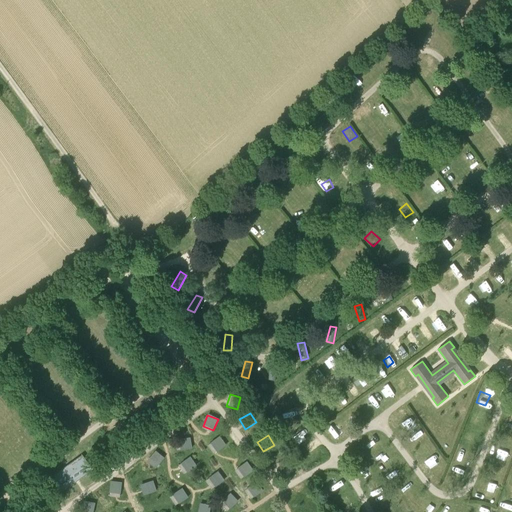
[(218,438),(209,446),(216,454),(225,446),(218,438)]
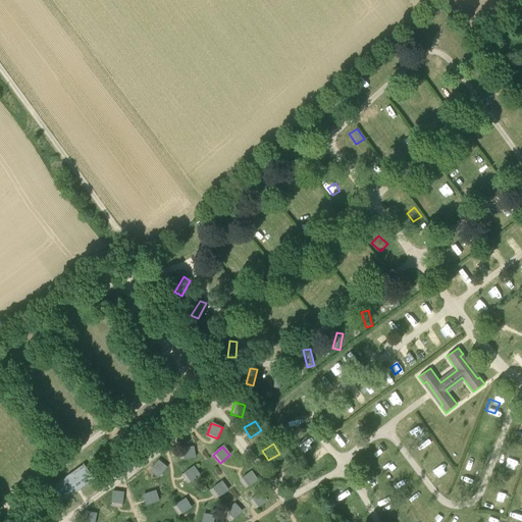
[(425,454),(429,461),(441,454),(437,447),(425,454)]
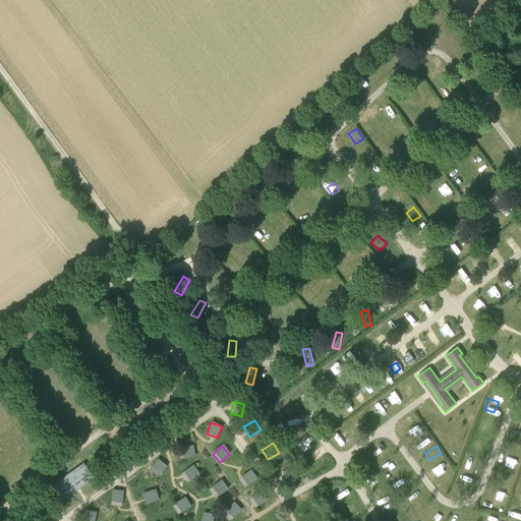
[(192,447),(179,449),(180,460),(193,458),(192,447)]
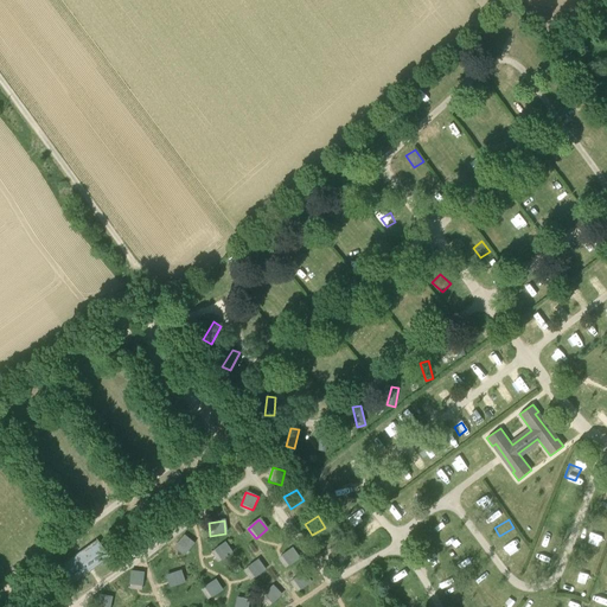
[(592,544),(602,548),(605,537),(594,535),(592,544)]
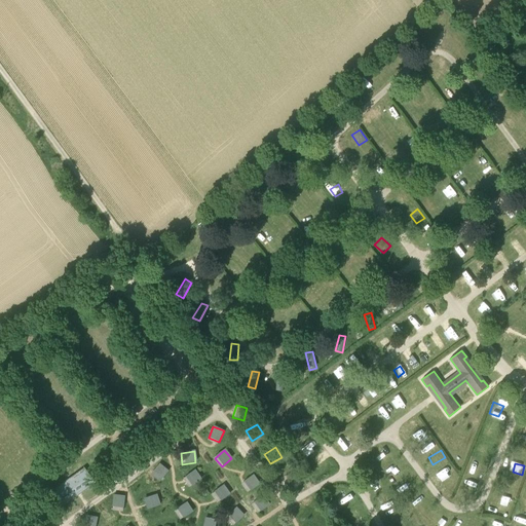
[(84,467),(52,490),(63,506),(96,483),(84,467)]
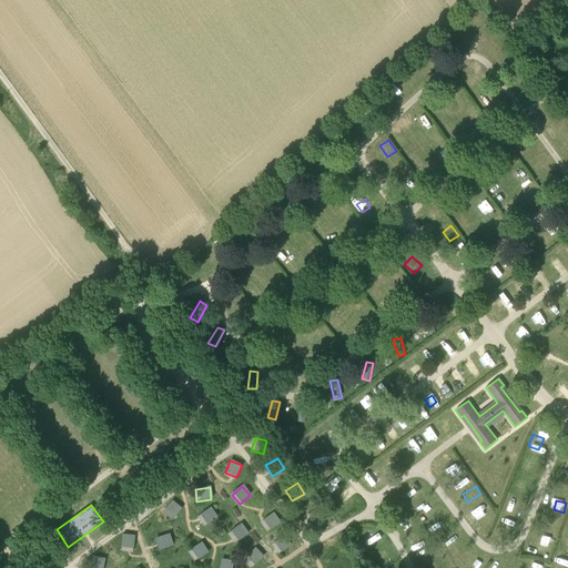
[(426,520),(438,511),(435,506),(423,515),(426,520)]
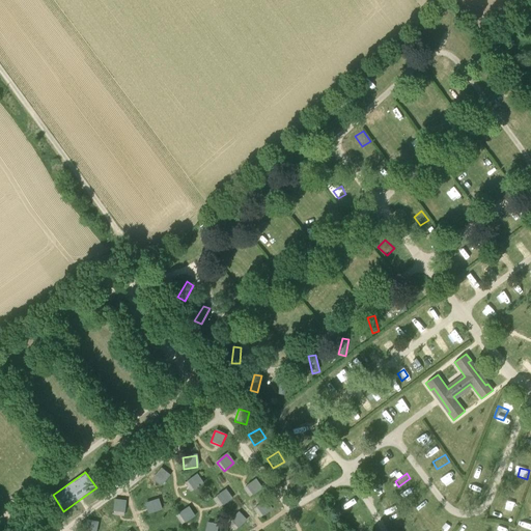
[(195,474),(184,480),(189,491),(200,484),(195,474)]
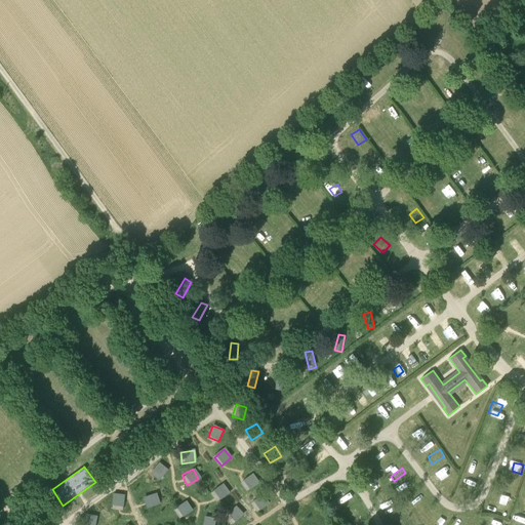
[(251,476),(241,483),(248,492),(258,485),(251,476)]
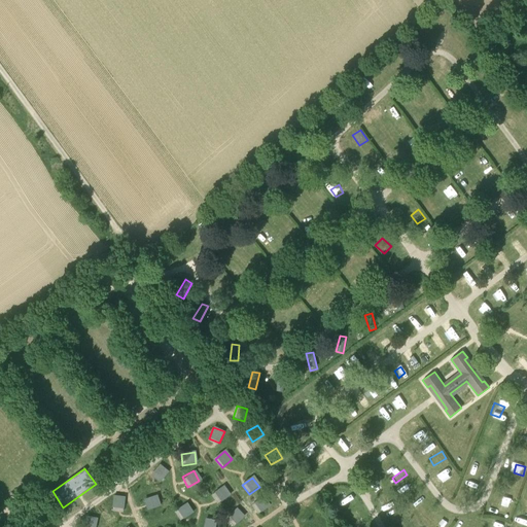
[(297,478),(285,479),(286,490),(299,489),(297,478)]
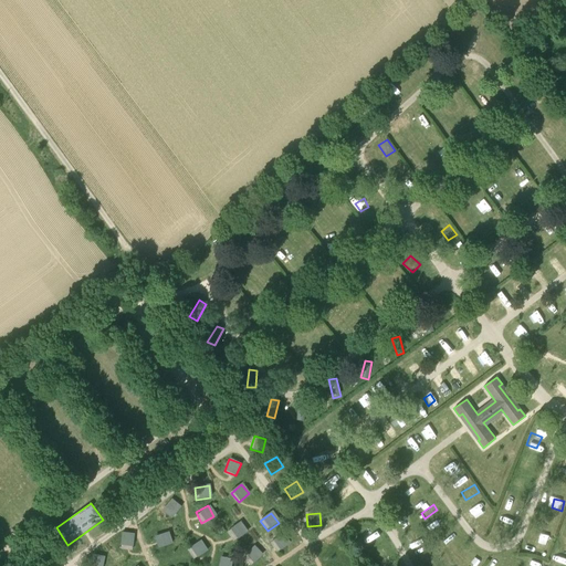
[(239,524),(228,532),(234,542),(245,534),(239,524)]
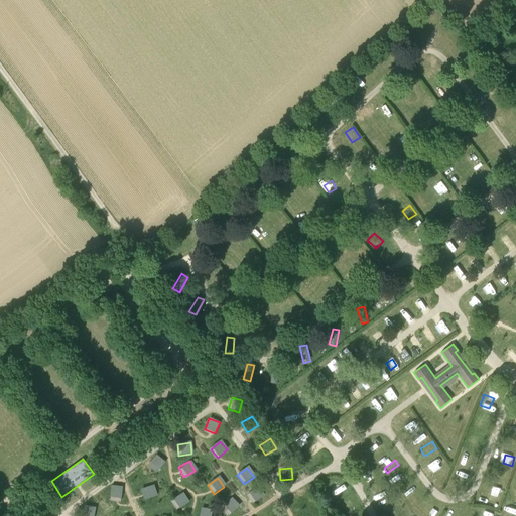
[(122,487),(110,485),(109,496),(121,498),(122,487)]
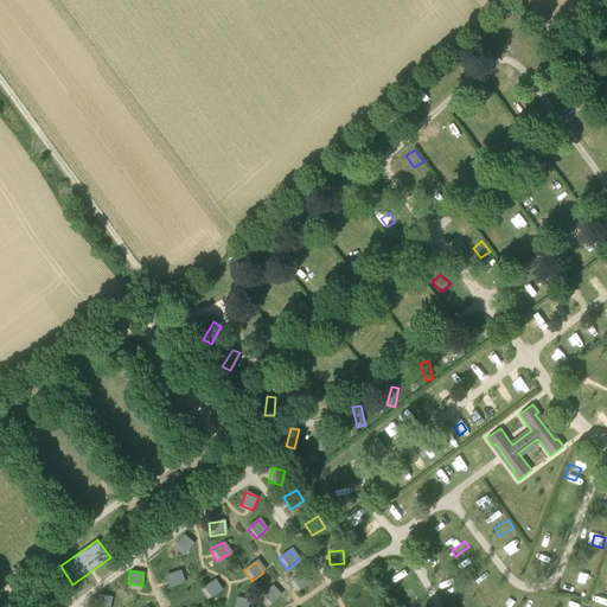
[(179,570),(166,575),(170,587),(184,582),(179,570)]
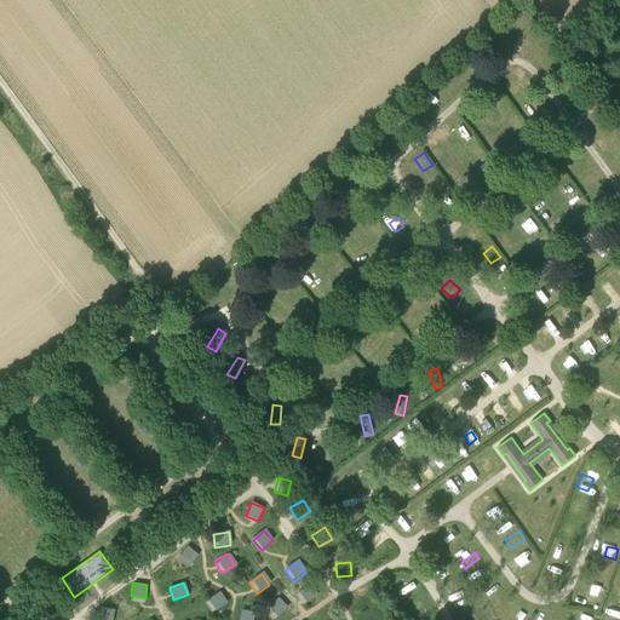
[(596,583),(591,595),(601,598),(606,587),(596,583)]
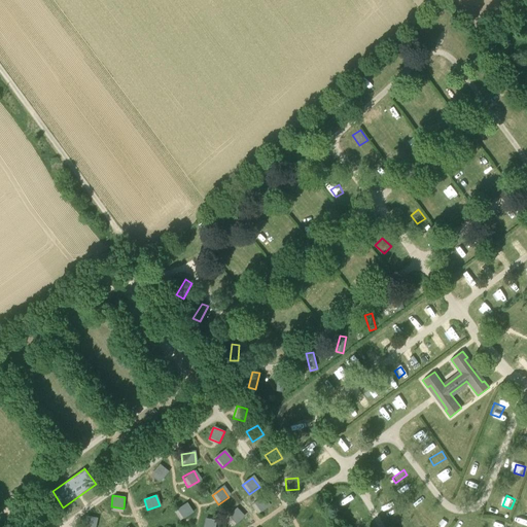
[(260,496),(250,504),(257,514),(268,505),(260,496)]
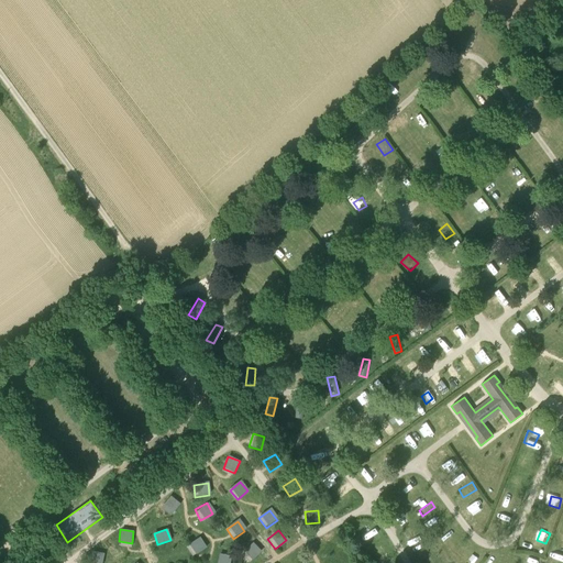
[(197,537),(185,544),(192,554),(203,547),(197,537)]
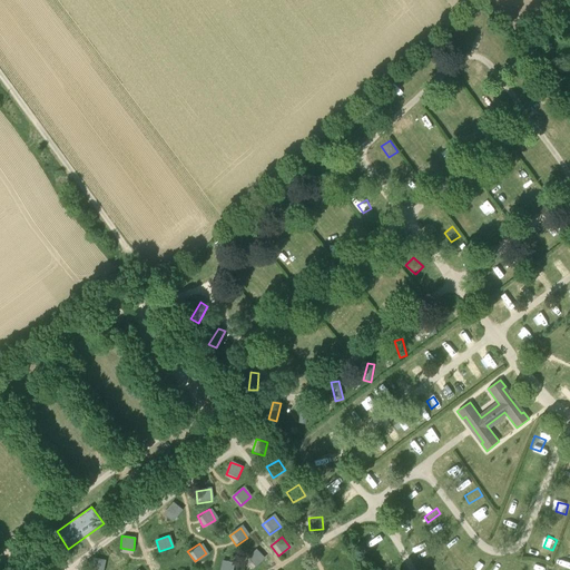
[(455,560),(463,552),(455,544),(448,552),(455,560)]
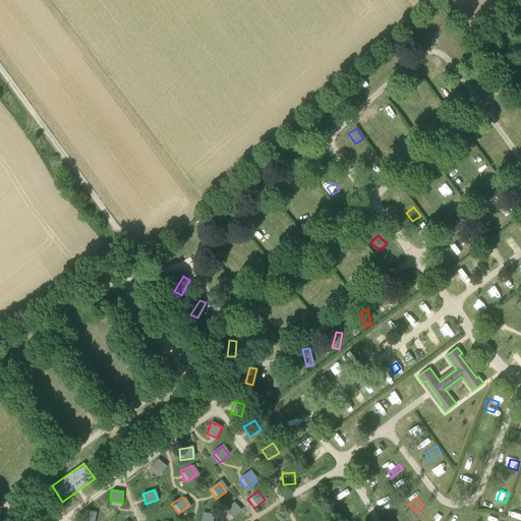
[(235,504),(226,512),(233,520),(242,512),(235,504)]
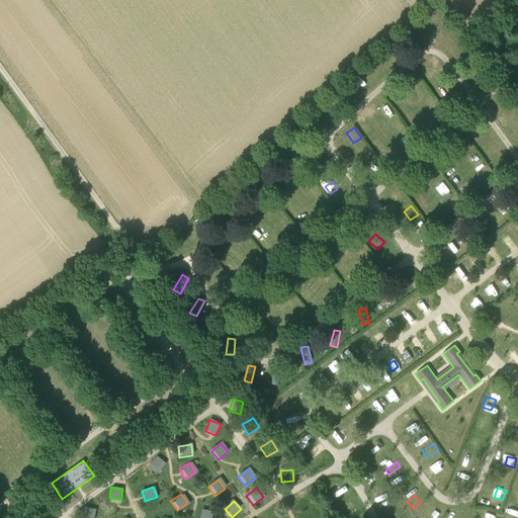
[(95,517),(96,511),(84,509),(82,517),(95,517)]
